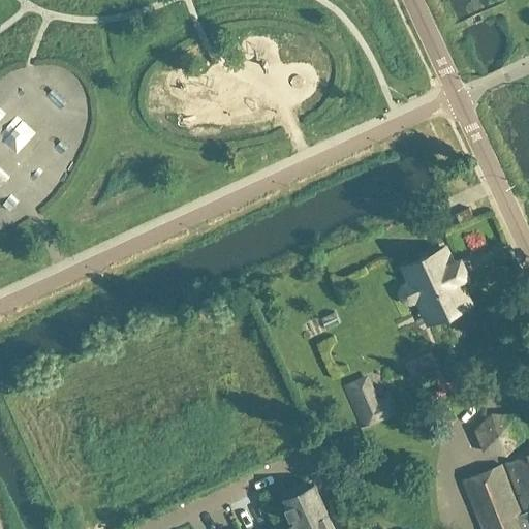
[(14,128),(0,148),(0,149),(14,159),(29,138),(14,128)]
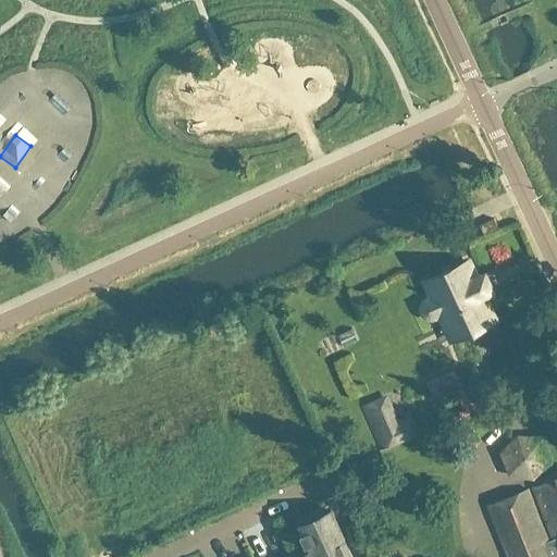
[(497,229),(493,219),(479,225),(483,235),(497,229)]
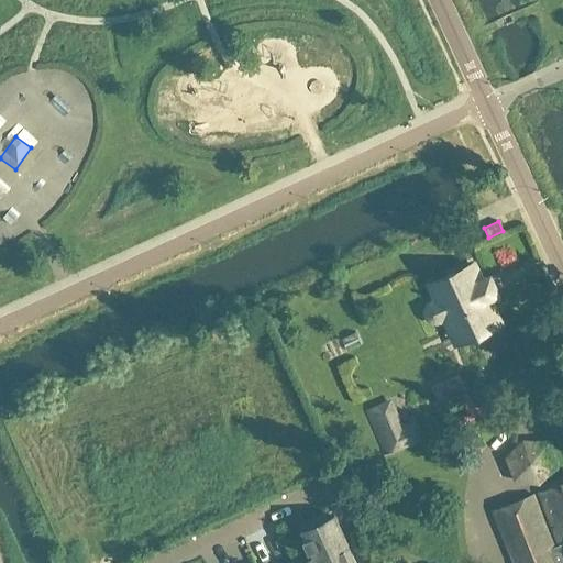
[(503,323),(490,297),(493,296),(494,289),(490,283),(485,279),(483,280),(474,262),(426,284),(434,301),(428,305),(424,309),(424,315),(427,319),(431,322),(437,323),(443,320),(454,346),(503,323)]
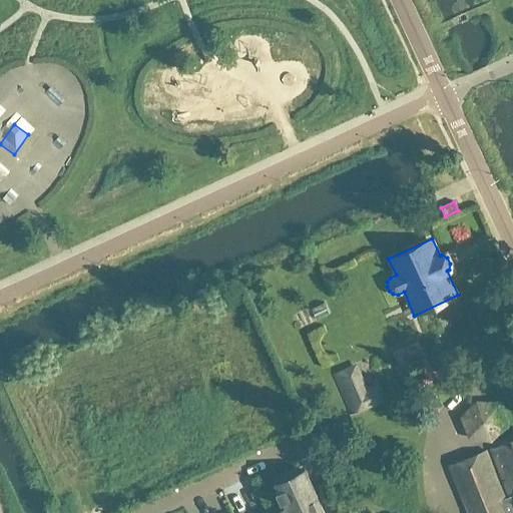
[(498,399),(491,385),(440,408),(447,423),(498,399)]
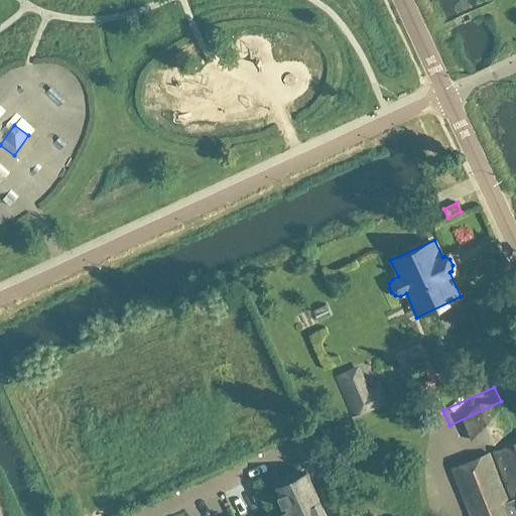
[(385,401),(379,388),(348,402),(354,414),(385,401)]
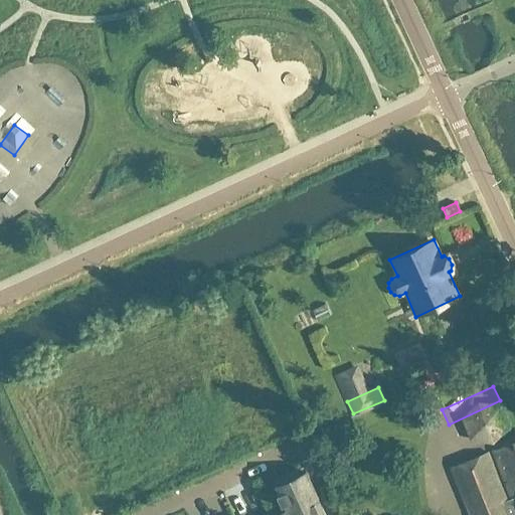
[(514,441),(492,451),(511,498),(507,500),(487,453),(451,468),(469,514),(513,514),(514,514),(514,441)]
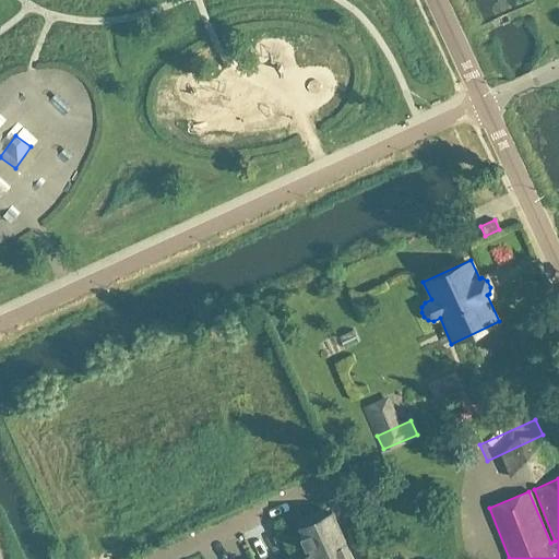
[(353,558),(332,513),(300,527),(304,535),(300,537),(306,547),(308,546),(311,554),(299,558),(353,558)]
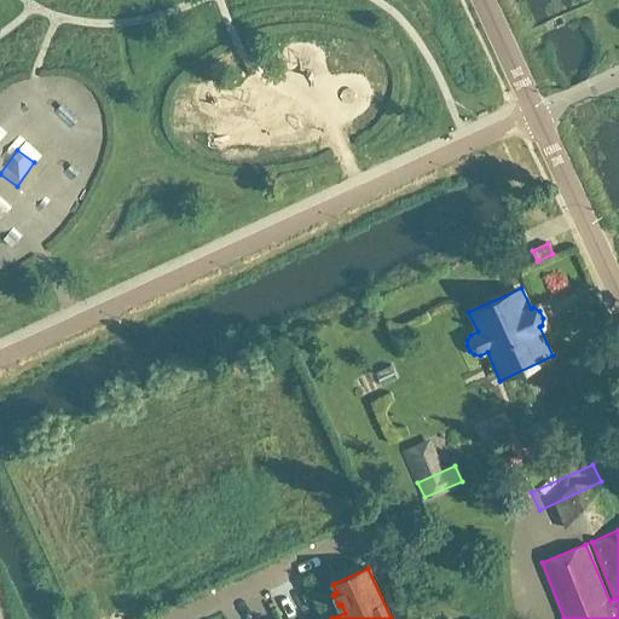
[(392,582),(382,585),(391,603),(399,599),(392,582)]
